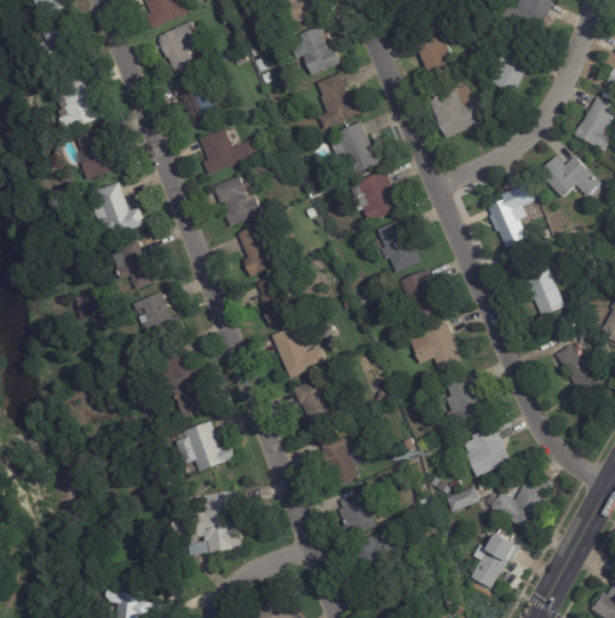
[(61,0),(64,6),(45,15),(40,4),(38,5),(35,0),(61,0)]
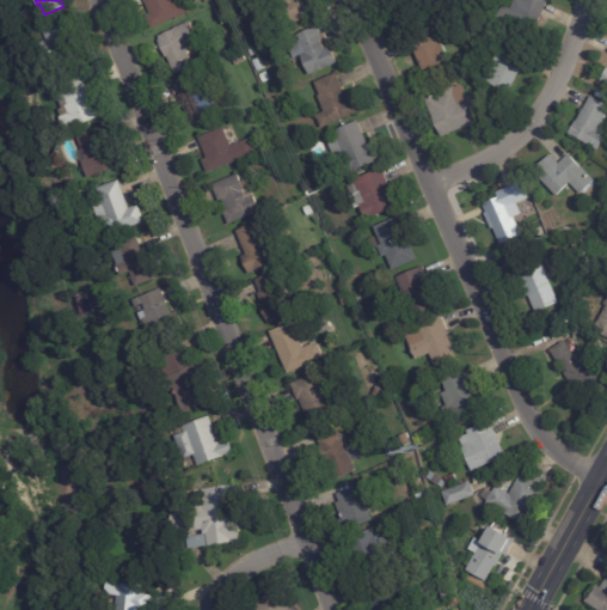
[(181,0),(185,11),(149,26),(143,13),(148,11),(143,0),(181,0)]
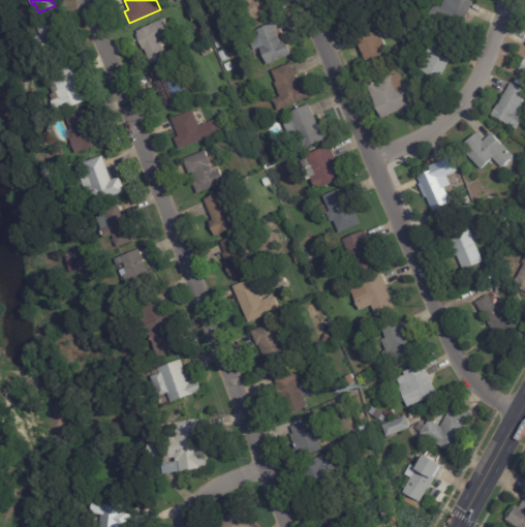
[(271,0),(275,8),(252,19),(243,0),(271,0)]
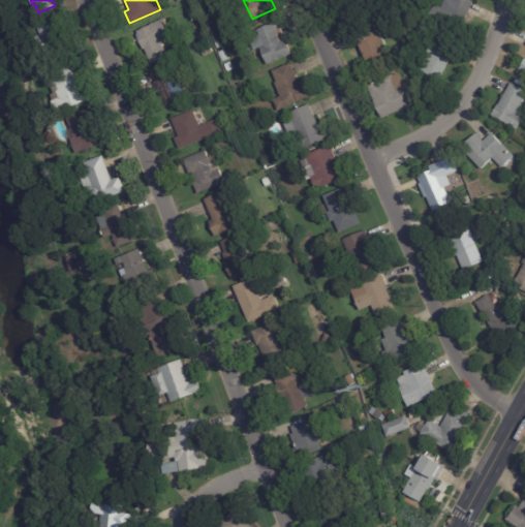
[(375,0),(376,1),(349,12),(344,0),(375,0)]
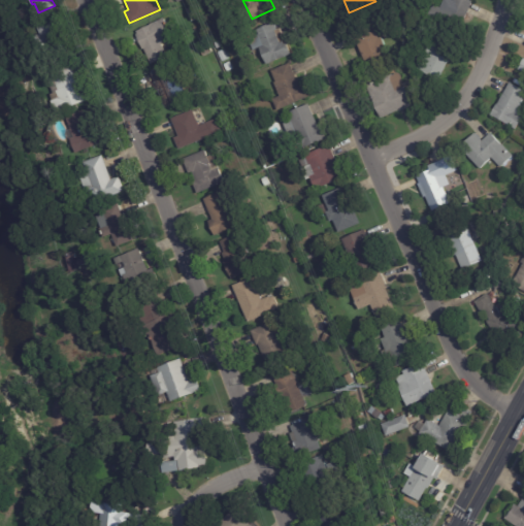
[(469,3),(457,32),(426,18),(432,3),(441,7),(445,0),(451,3),(452,0),(470,0),(469,3)]
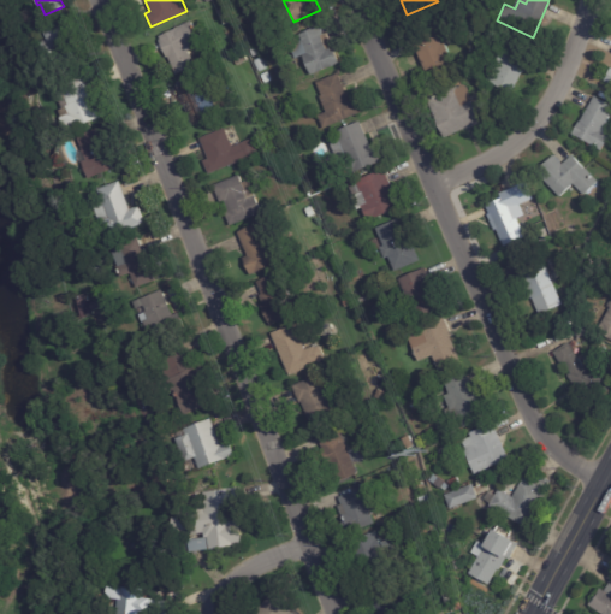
[(65,23),(78,54),(58,63),(54,54),(43,59),(36,43),(47,39),(41,24),(61,16),(65,23)]
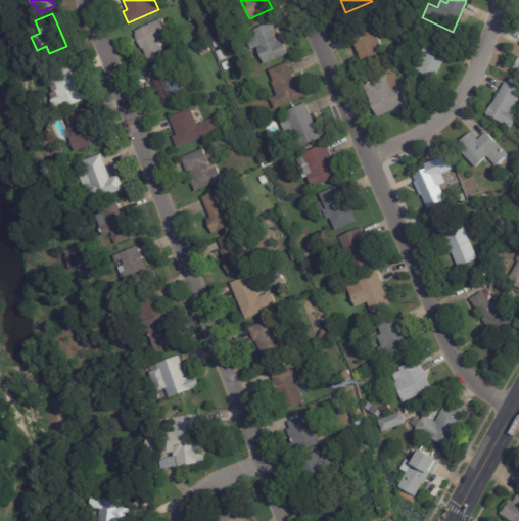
[(147,62),(133,30),(160,17),(169,35),(157,40),(163,54),(147,62)]
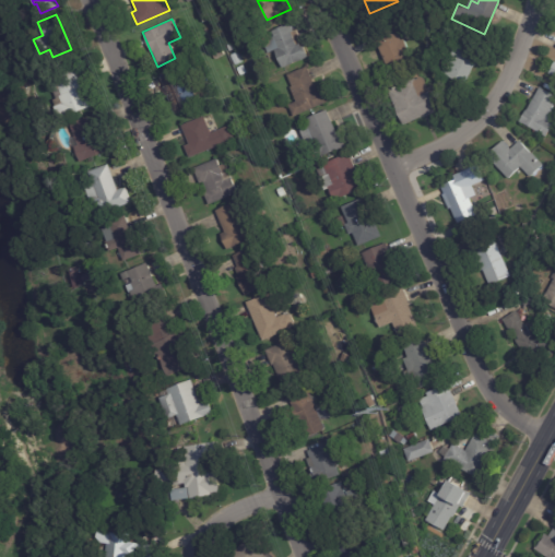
[(292,34),(295,43),(298,42),(300,47),(303,46),(307,55),(282,67),(273,48),(267,51),(263,43),(272,38),(269,31),(287,22),(292,31),(290,31),(292,34)]
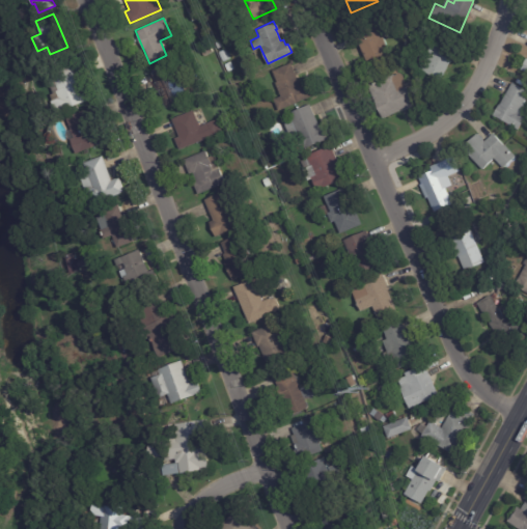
[(389,33),(390,33),(397,51),(367,64),(355,33),(375,25),(381,37),(389,33)]
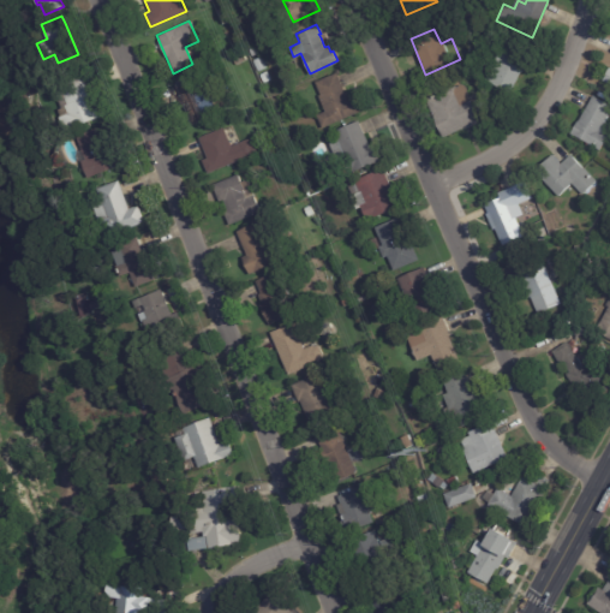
[(527,59),(521,71),(520,70),(510,91),(485,78),(498,49),(504,52),(510,40),(531,51),(527,59)]
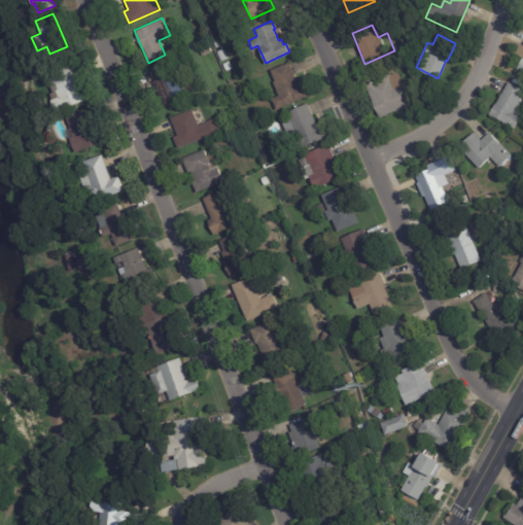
[(213,40),(222,36),(225,42),(215,46),(213,40)]
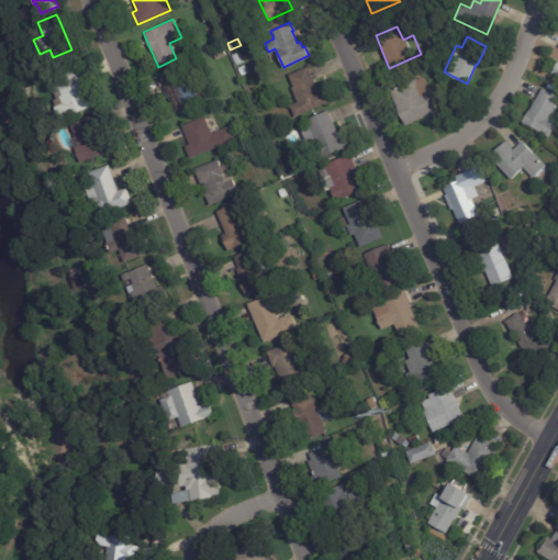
[(211,52),(221,46),(224,53),(214,58),(211,52)]
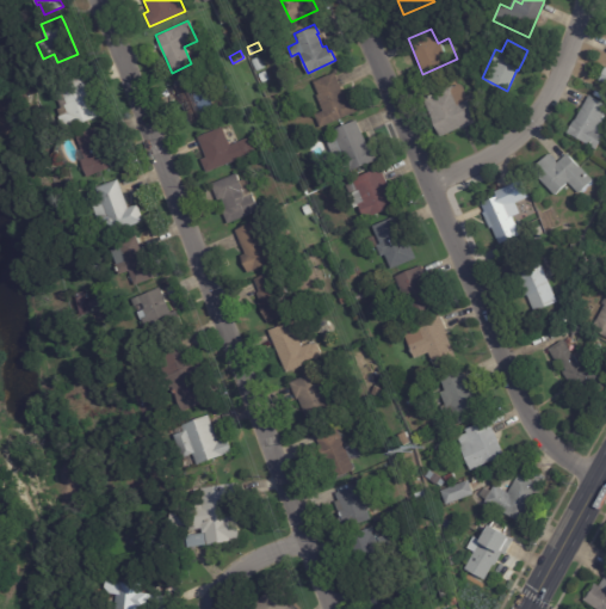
[(605,65),(605,68),(600,66),(594,79),(605,84),(605,65)]
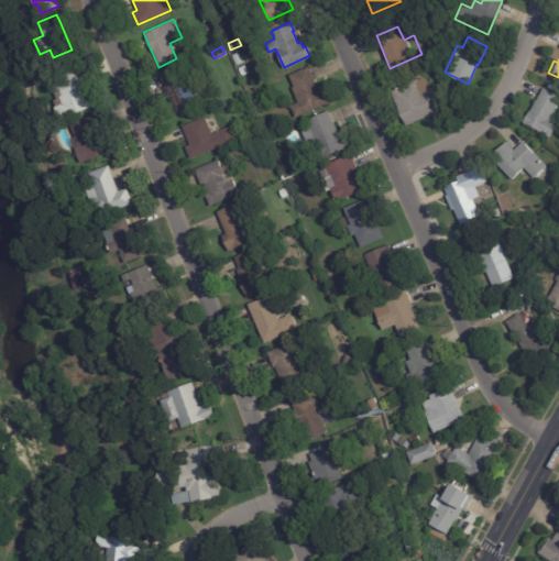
[(237,67),(242,65),(245,73),(240,75),(237,67)]
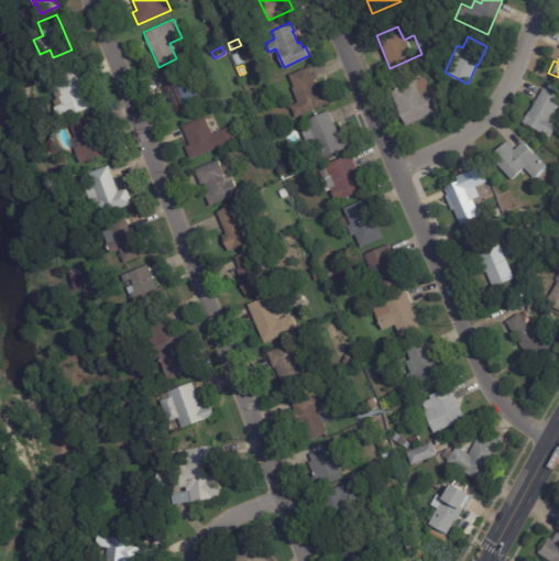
[(308,66),(318,91),(322,89),(328,101),(294,116),(288,105),(296,101),(291,86),(293,86),(287,74),(307,65),(308,66)]
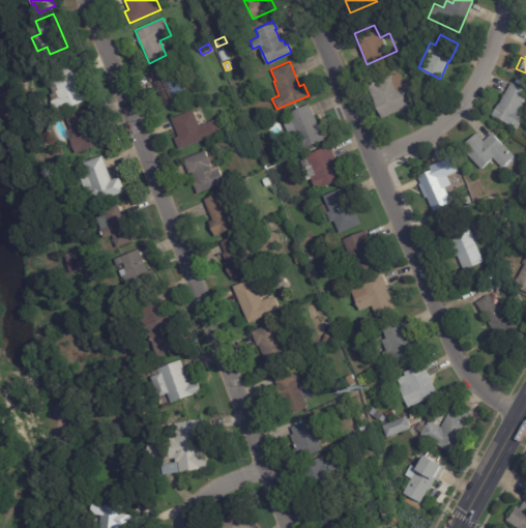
[(70,65),(79,85),(83,83),(89,98),(58,111),(51,93),(53,92),(46,76),(70,65)]
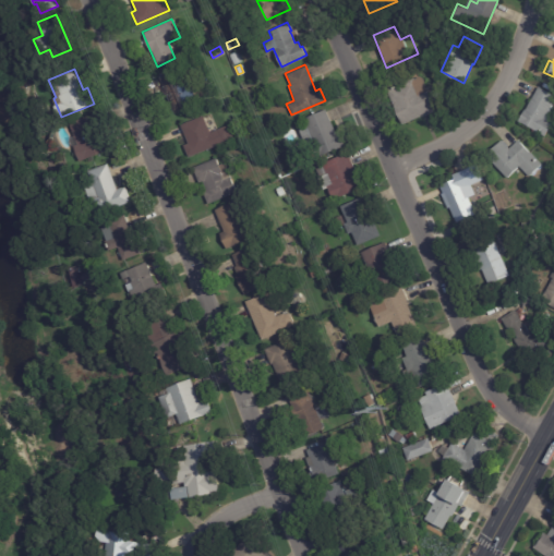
[(195,84),(189,86),(194,97),(190,99),(191,104),(172,111),(158,76),(176,69),(177,71),(180,69),(183,76),(193,73),(196,83),(195,84)]
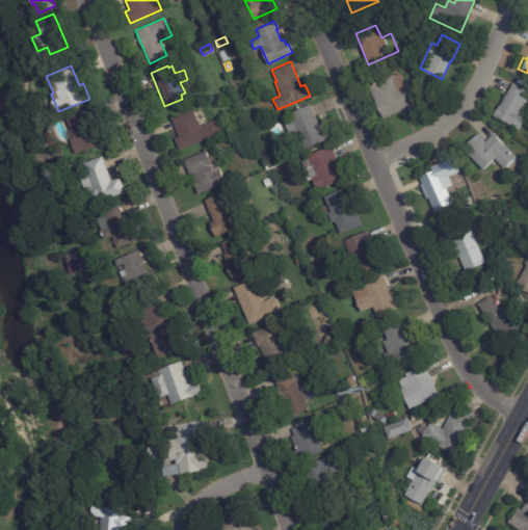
[(400,71),(415,104),(383,117),(369,83),(400,70),(400,71)]
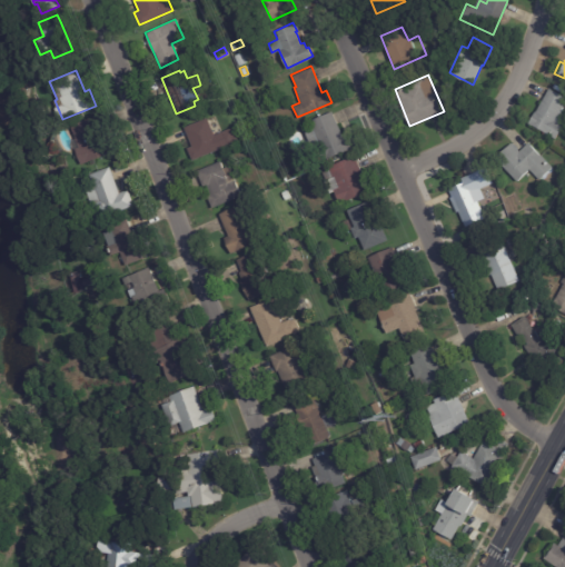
[(541,102),(548,87),(564,96),(564,101),(561,110),(564,112),(564,117),(554,138),(528,123),(535,111),(541,102)]
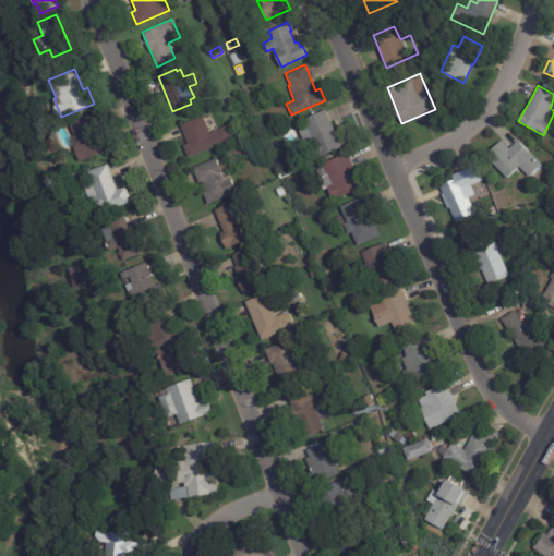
[(324,109),(335,132),(337,131),(344,145),(315,157),(309,142),(304,144),(297,127),(304,122),(303,118),(324,109)]
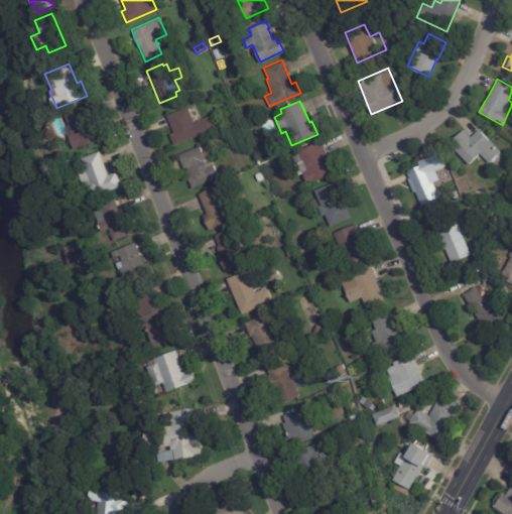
[(87,106),(99,139),(73,149),(68,134),(71,133),(64,113),(87,105),(87,106)]
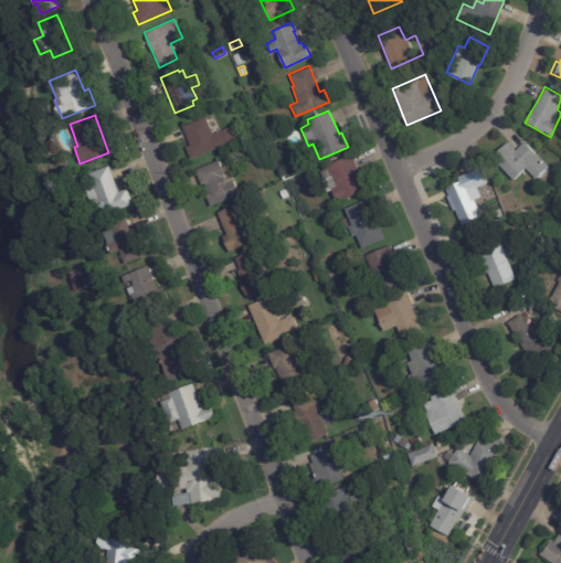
[(217,130),(219,130),(224,144),(190,159),(184,146),(189,144),(181,126),(204,116),(211,133),(217,130)]
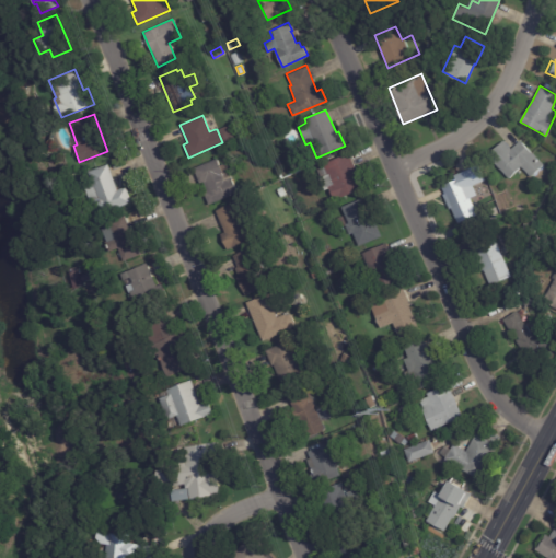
[(248,126),(255,124),(257,131),(251,134),(248,126)]
